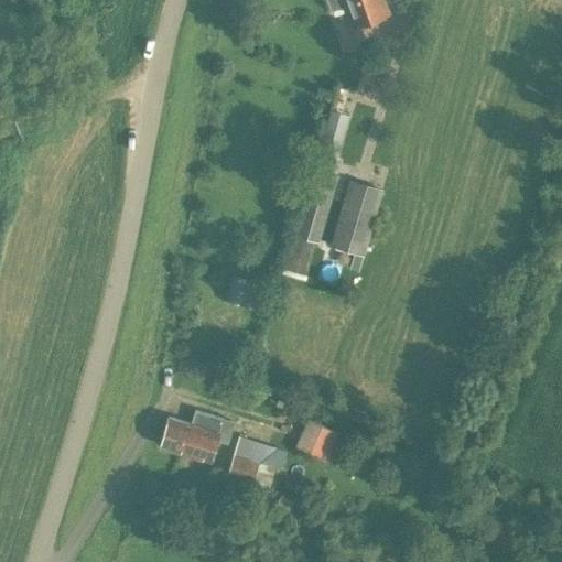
[(330,0),(334,10),(345,6),(354,30),(390,17),(384,0),(330,0)]
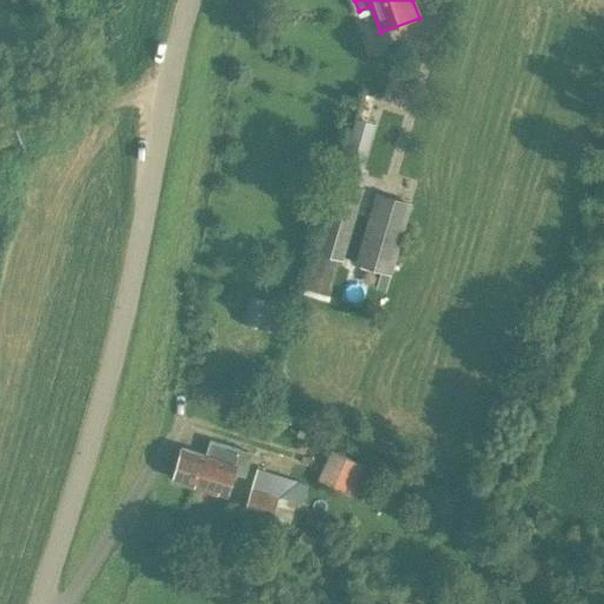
[(340,178),(354,182),(361,184),(365,169),(378,123),(357,117),(340,178)]
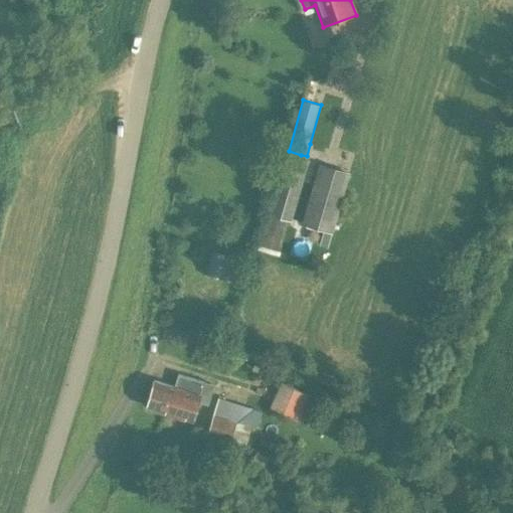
[(303,186),(310,161),(288,155),(281,179),(303,186)]
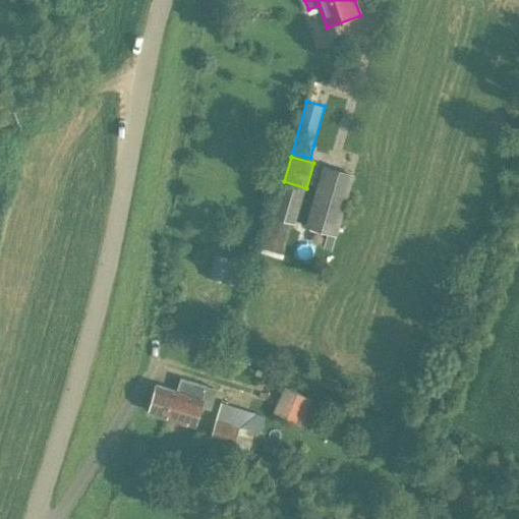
[(325,166),(306,227),(315,230),(312,239),(333,245),(332,247),(337,249),(341,237),(338,236),(355,175),(325,166)]
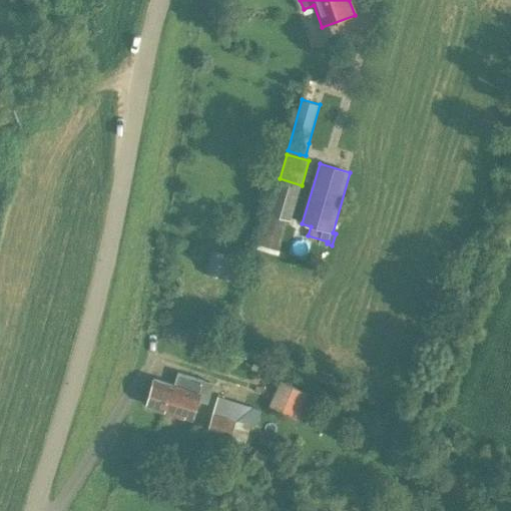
[(212,250),(209,275),(234,278),(237,253),(212,250)]
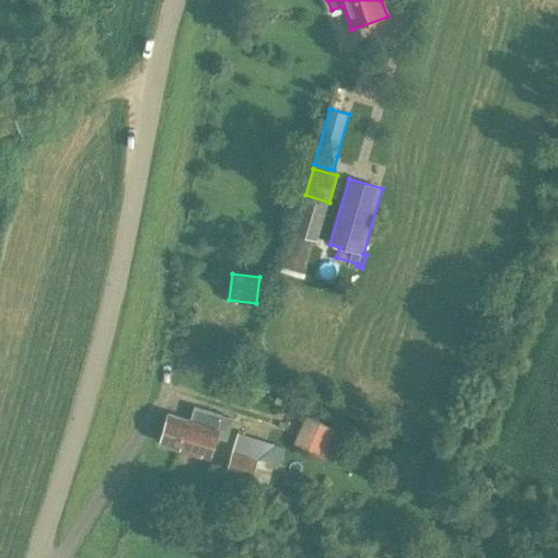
[(170,416),(162,442),(211,457),(220,431),(219,431),(224,416),(196,408),(192,422),(170,416)]
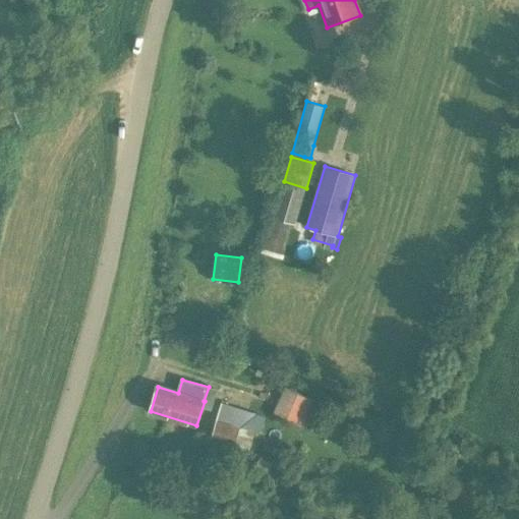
[(286,388),(274,414),(307,428),(319,402),(286,388)]
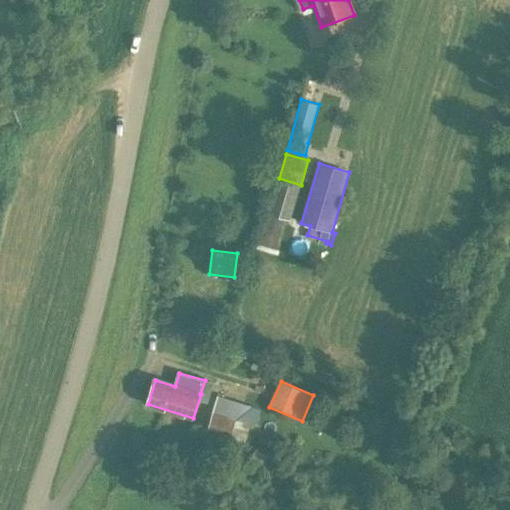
[(219,397),(207,433),(245,445),(252,423),(249,422),(253,408),(219,397)]
